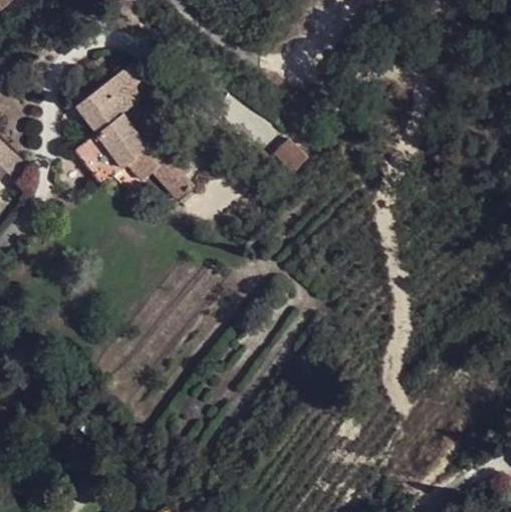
[(0,11),(13,0),(15,0),(16,1),(17,0),(0,0),(0,11)]
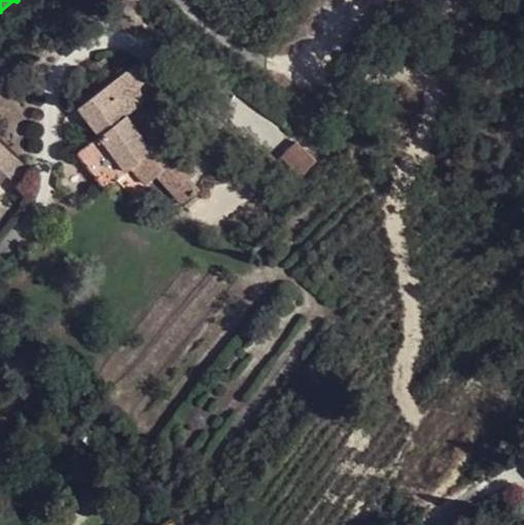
[(136,63),(77,108),(99,137),(76,154),(103,190),(131,170),(140,162),(152,177),(171,163),(156,144),(150,148),(137,132),(126,115),(158,91),(136,63)]
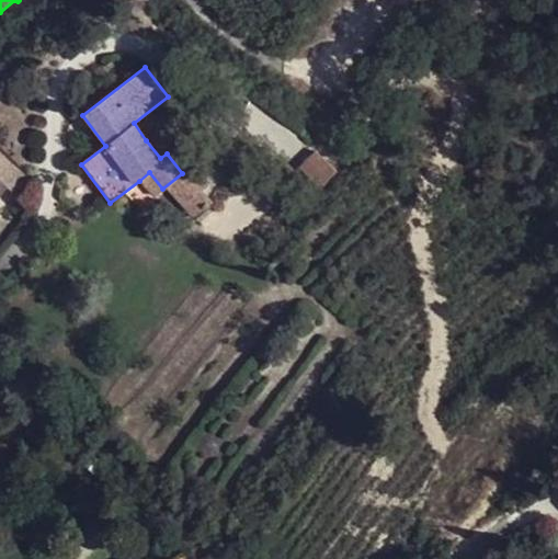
[(167,125),(146,140),(160,158),(167,153),(180,143),(167,125)]
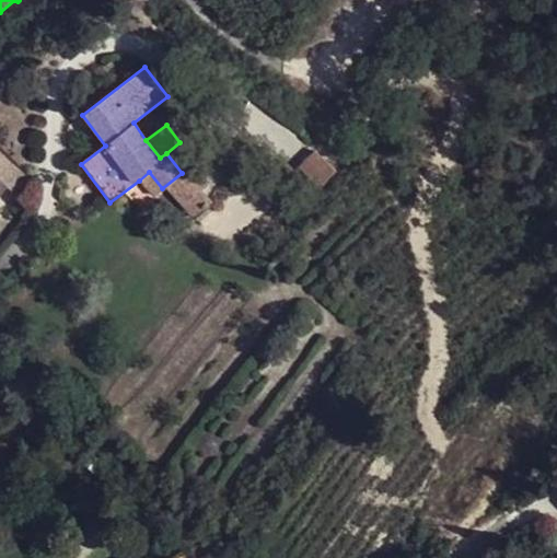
[(315,153),(291,176),(310,196),(334,172),(315,153)]
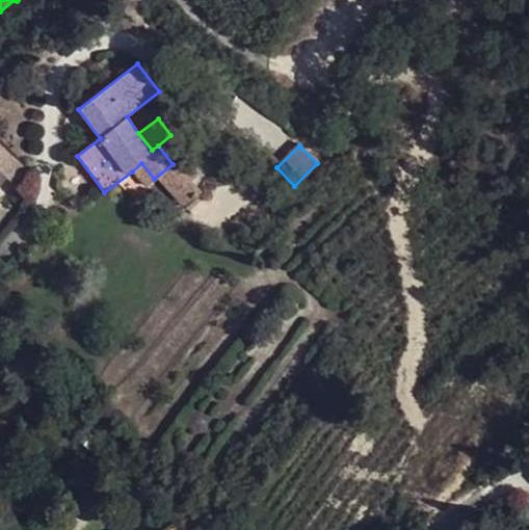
[(26,173),(0,147),(0,170),(14,184),(26,173)]
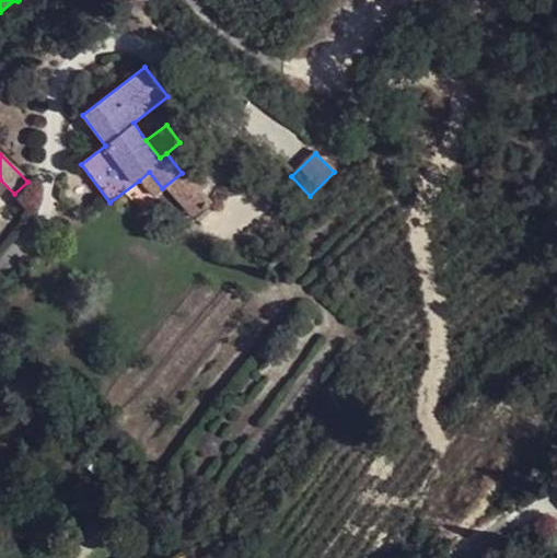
[(151,197),(162,188),(149,172),(139,181),(151,197)]
